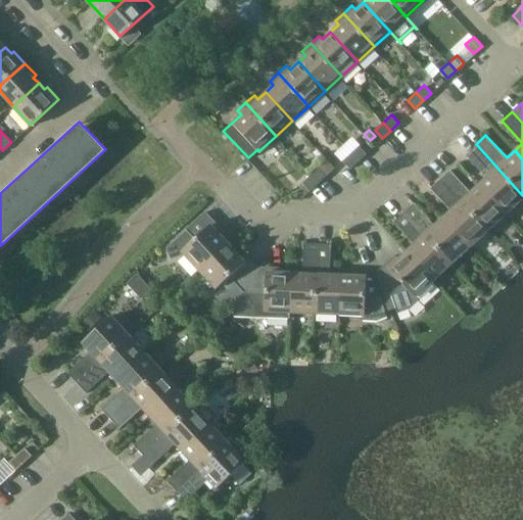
[(522,195),(476,144),(466,153),(486,176),(478,183),(506,213),(522,195)]
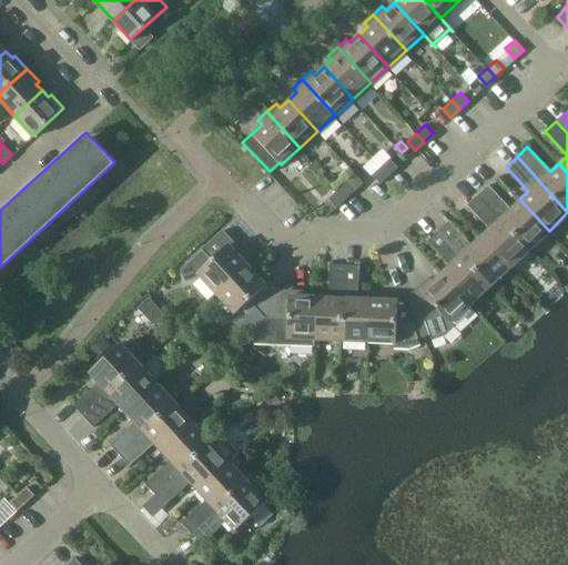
[(389,158),(381,165),(389,174),(398,165),(389,158)]
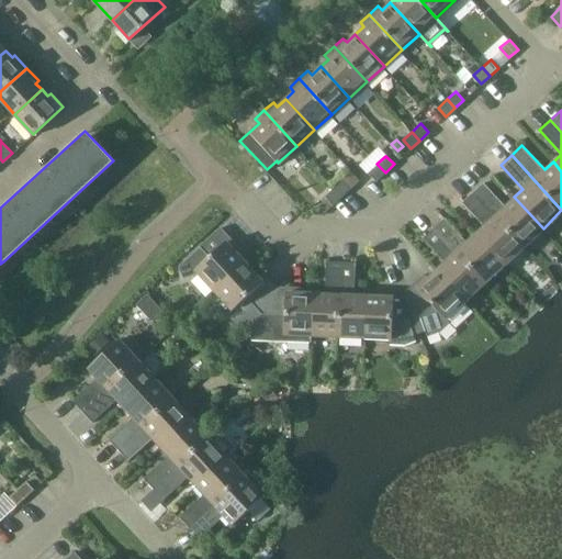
[(385,172),(377,164),(369,171),(377,180),(385,172)]
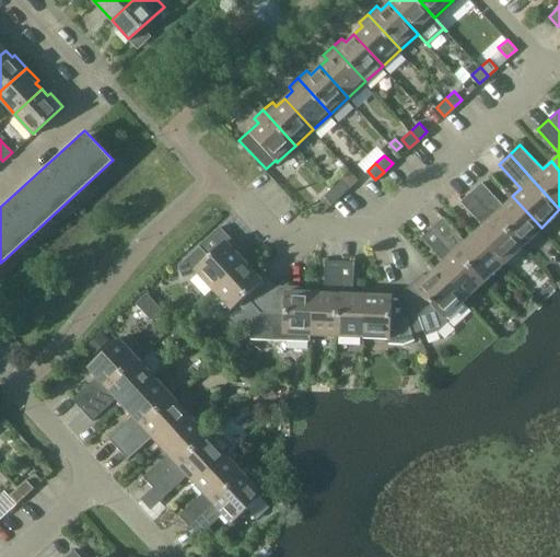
[(340,195),(349,187),(341,178),(333,186),(340,195)]
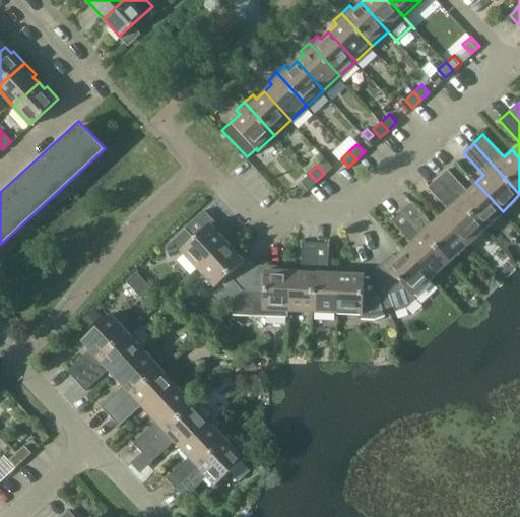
[(503,211),(475,182),(467,190),(447,168),(437,177),(484,228),(503,211)]
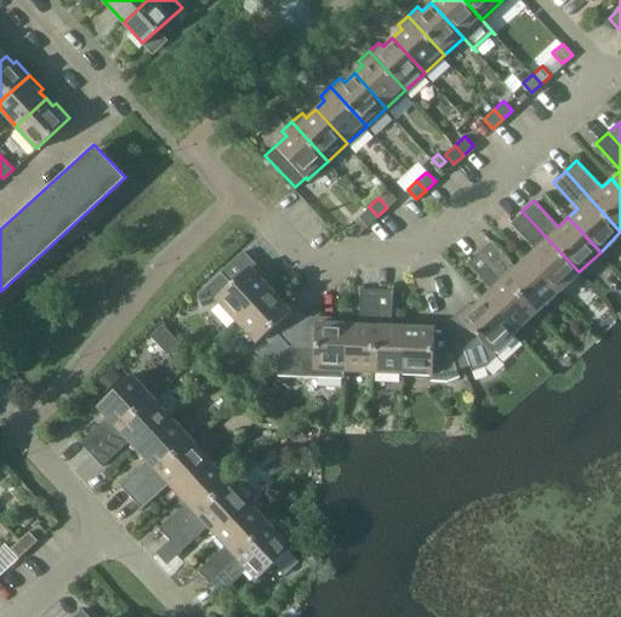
[(377,216),(369,206),(359,216),(368,224),(377,216)]
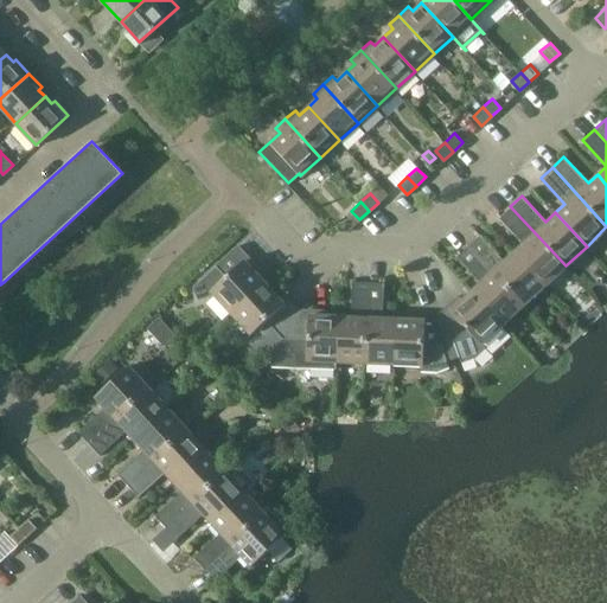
[(566,265),(510,206),(498,217),(523,243),(513,251),(544,286),(566,265)]
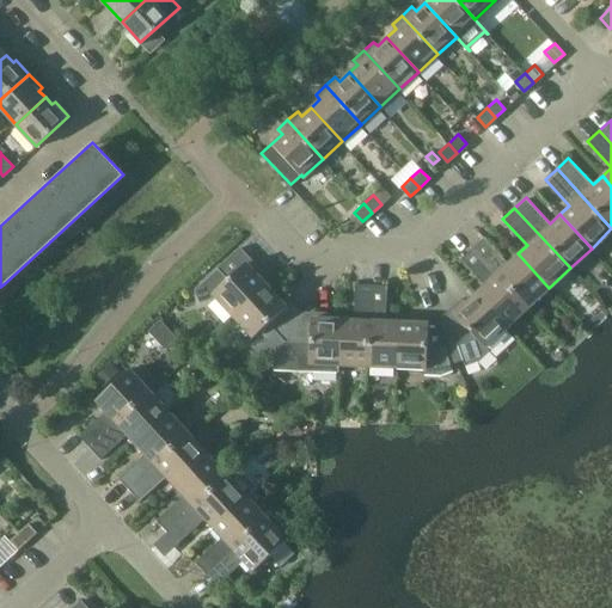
[(549,288),(518,253),(508,262),(484,235),(472,246),(527,307),(549,288)]
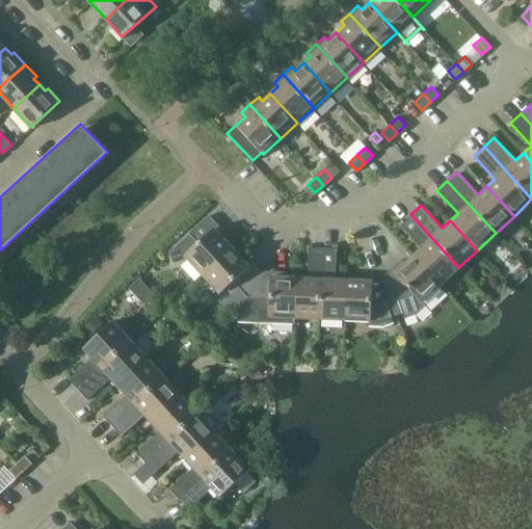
[(187,258),(202,273),(232,246),(224,238),(228,235),(209,214),(188,232),(190,235),(186,239),(184,237),(168,252),(169,253),(173,263),(187,258)]
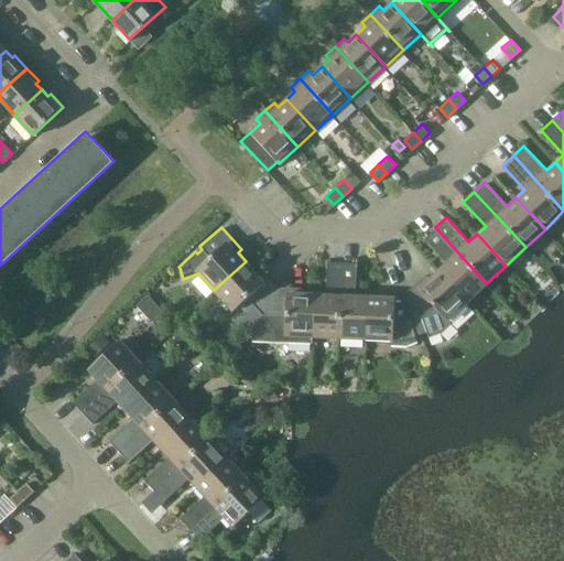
[(486,283),(435,227),(424,237),(446,261),(438,269),(467,301),(486,283)]
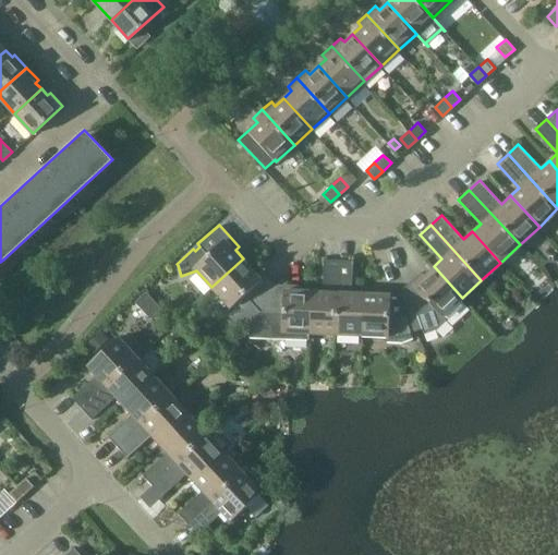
[(335,334),(339,258),(324,257),(323,290),(311,290),(308,333),(335,334)]
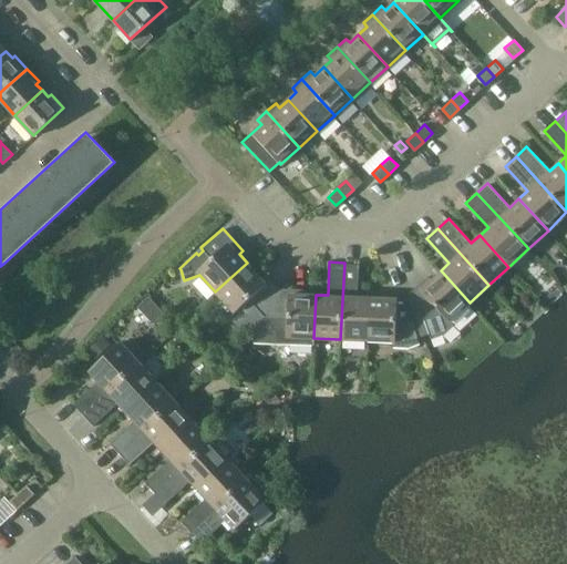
[(255,272),(247,263),(215,291),(233,311),(227,316),(240,330),(246,325),(255,336),(277,287),(259,267),(255,272)]
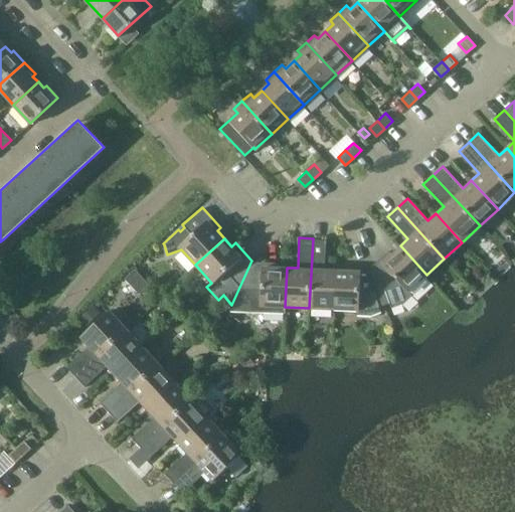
[(333,309),(335,270),(325,270),(326,239),(313,238),(309,308),(333,309)]
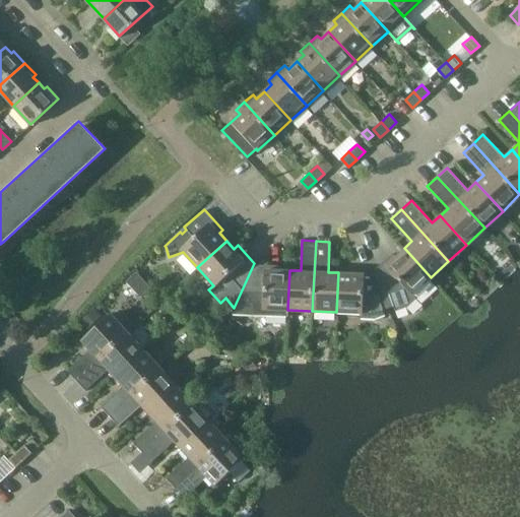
[(431,277),(404,248),(396,256),(392,252),(374,268),(384,298),(389,296),(394,310),(406,306),(415,297),(412,294),(431,277)]
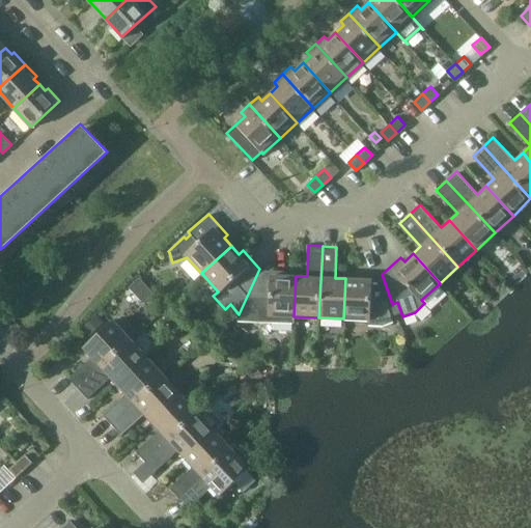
[(294,316),(296,276),(284,276),(285,270),(259,269),(239,314),(235,321),(236,321),(240,313),(253,314),(253,322),(294,323),(294,316)]
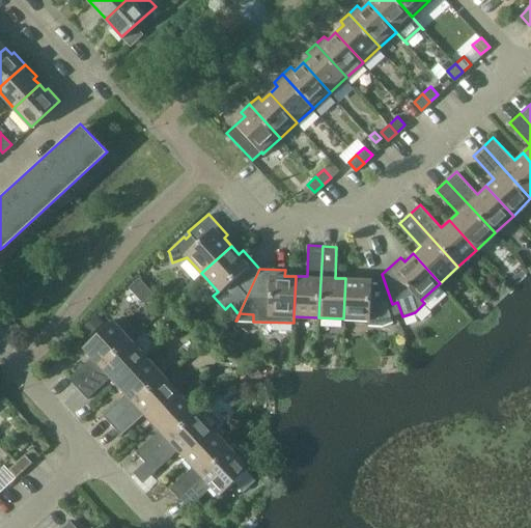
[(392,304),(382,274),(357,273),(357,279),(345,278),(343,318),(368,320),(368,324),(382,324),(392,321),(386,305),(392,304)]
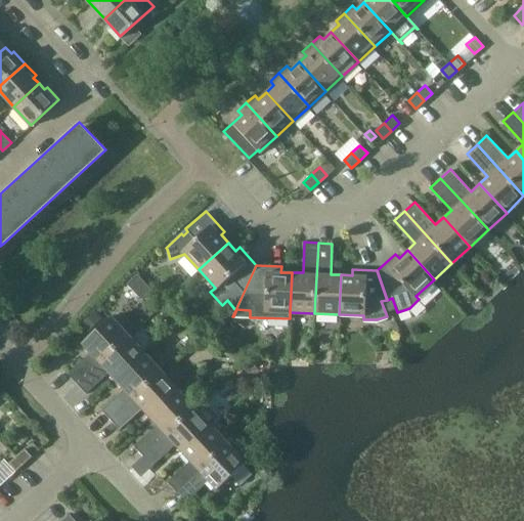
[(137,272),(127,281),(141,298),(151,289),(137,272)]
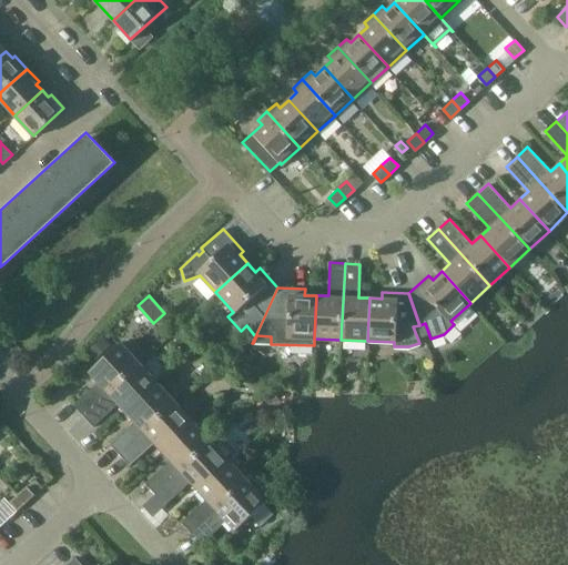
[(181,325),(172,333),(181,343),(190,334),(181,325)]
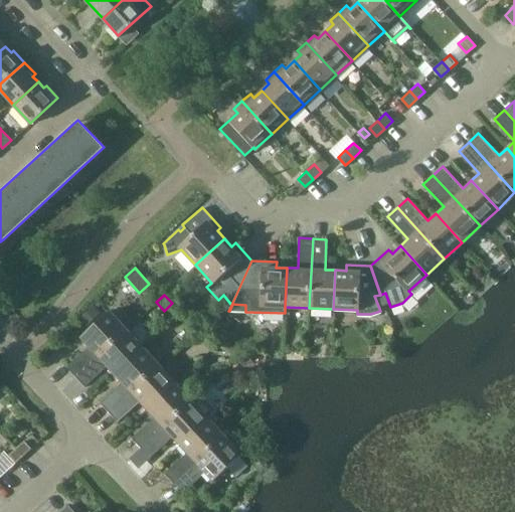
[(95,304),(78,319),(84,326),(101,311),(95,304)]
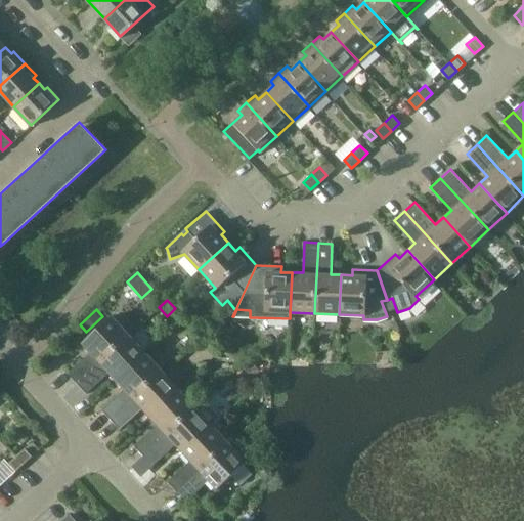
[(76,382),(128,334),(111,315),(82,343),(90,351),(68,372),(76,382)]
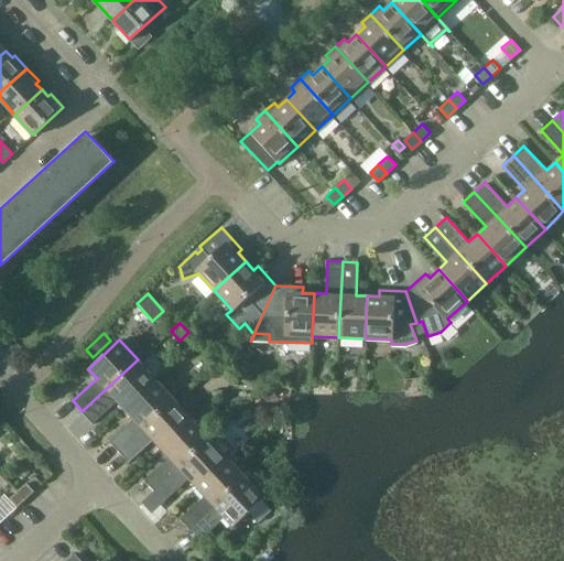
[(125,408),(155,379),(138,359),(82,411),(93,422),(117,400),(125,408)]
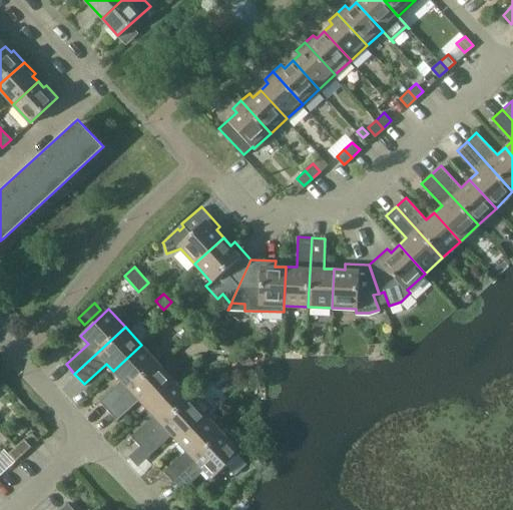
[(107,409),(158,362),(141,345),(113,371),(120,379),(98,400),(107,409)]
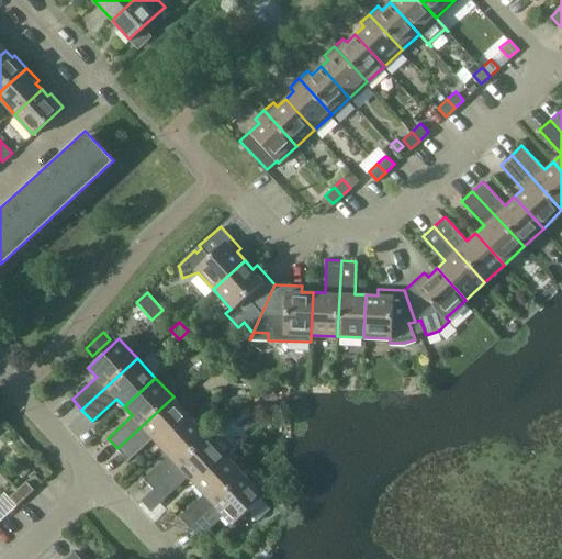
[(159,445),(191,416),(173,397),(117,448),(127,459),(152,437),(159,445)]
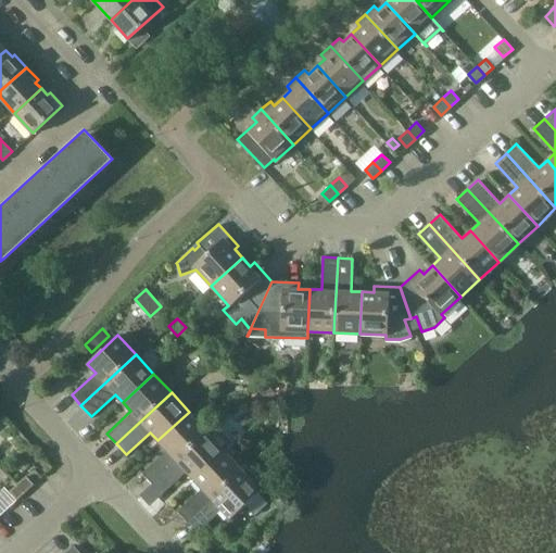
[(152,481),(206,431),(189,412),(158,440),(166,450),(142,472),(152,481)]
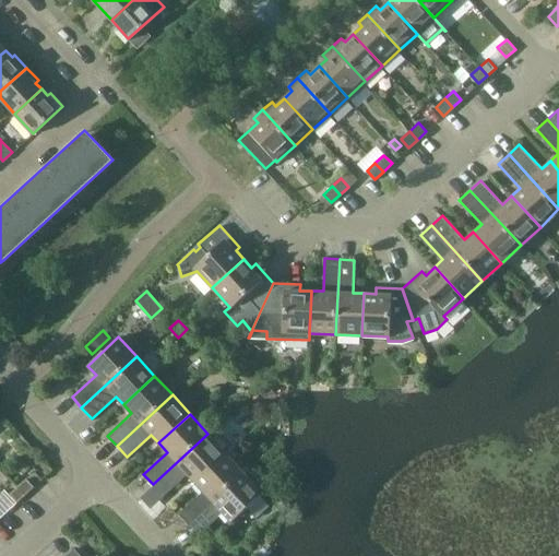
[(194,482),(225,452),(207,434),(153,484),(162,495),(186,472),(194,482)]
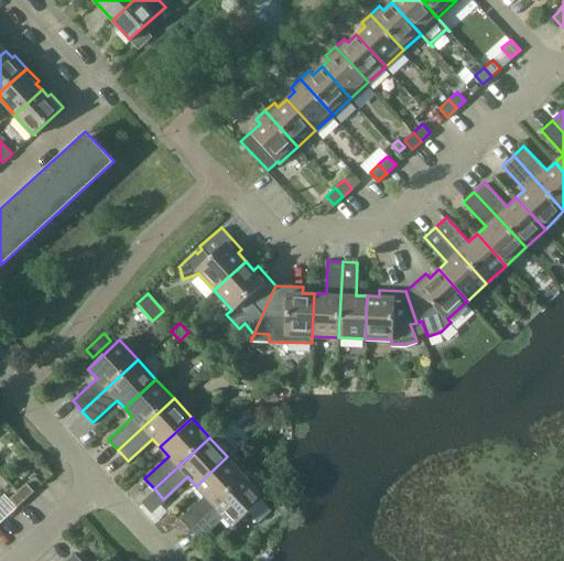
[(190,528),(246,476),(227,456),(196,486),(204,495),(180,517),(190,528)]
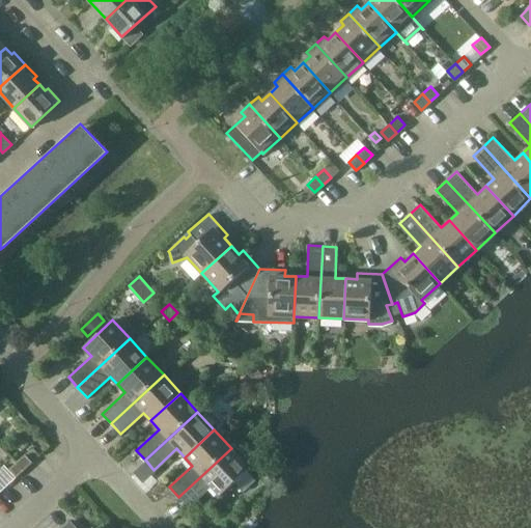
[(249,468),(231,448),(178,497),(188,507),(212,487),(219,495),(234,480),(243,491),(255,479),(247,470),(249,468)]
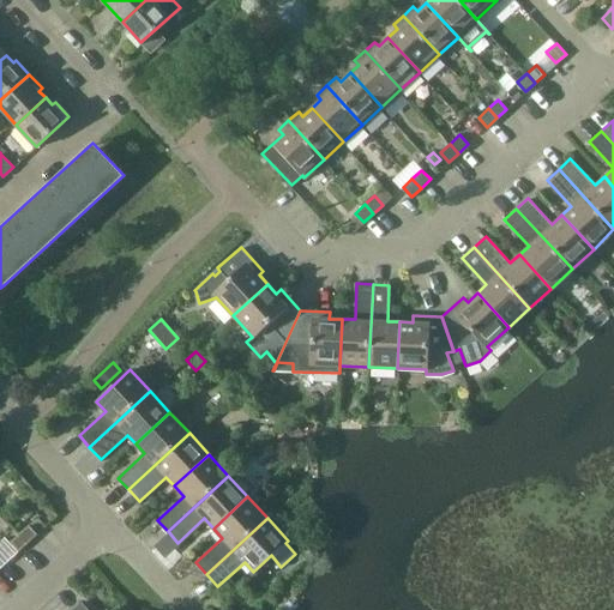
[(29,524),(19,532),(28,542),(37,533),(29,524)]
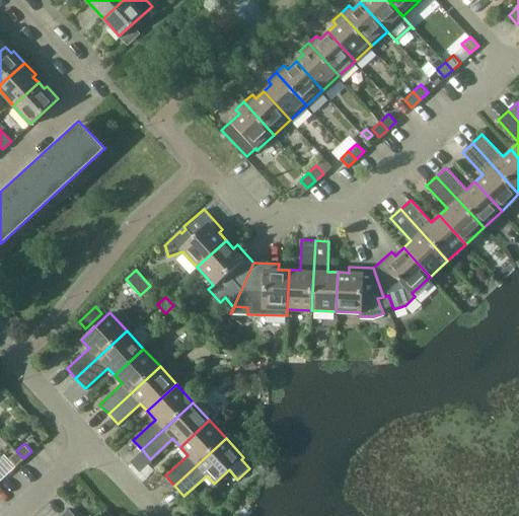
[(23,458),(16,450),(8,457),(15,465),(23,458)]
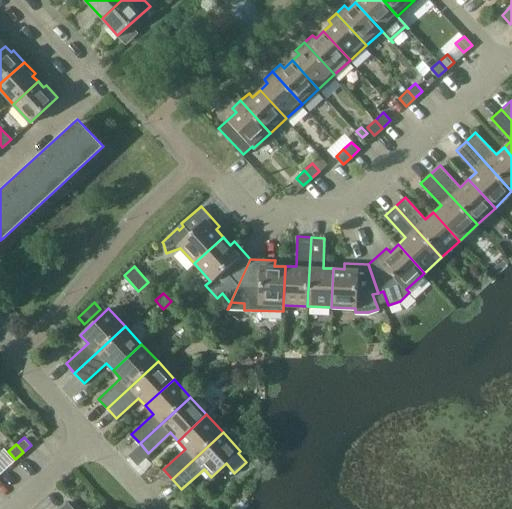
All buildings are outlined.
